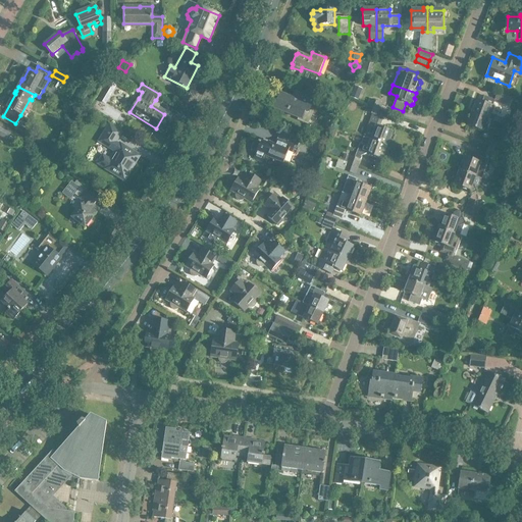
[(296,92),(293,99),(280,94),(274,108),(301,119),(300,120),(308,124),(312,114),(308,113),(314,99),(296,92)]
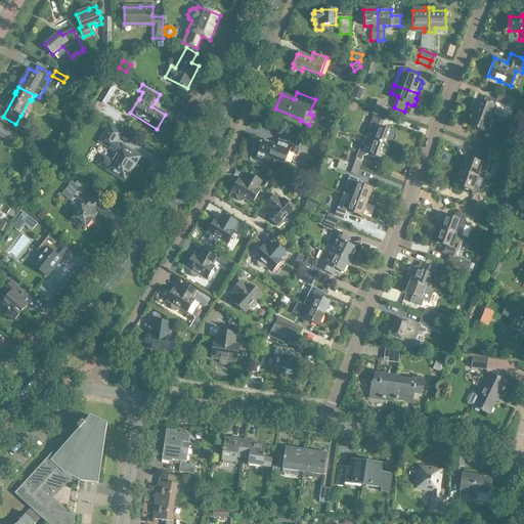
[(496,100),(510,104),(513,98),(499,93),(496,100)]
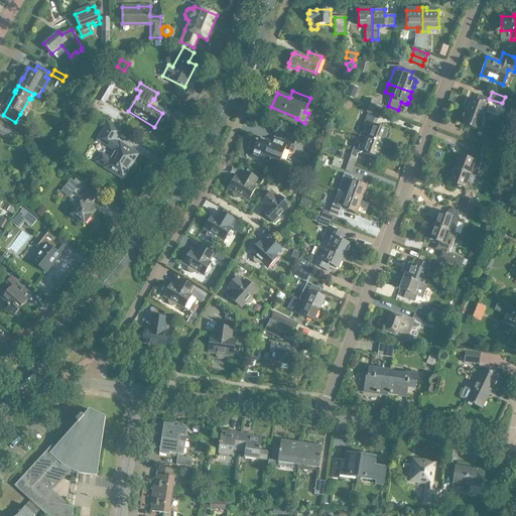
[(469,109),(468,112),(486,119),(488,120),(491,115),(488,114),(486,113),(488,107),(487,106),(488,104),(492,106),(494,102),(487,100),(486,99),(479,96),(477,102),(471,100),(471,101),(470,101),(468,106),(469,107),(468,109),(469,109)]
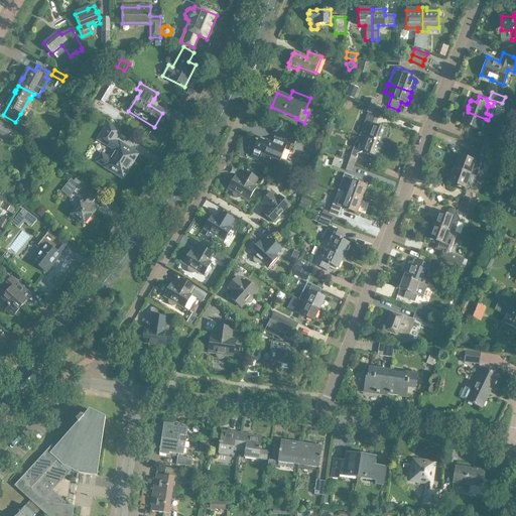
[(375,109),(378,103),(366,98),(364,104),(375,109)]
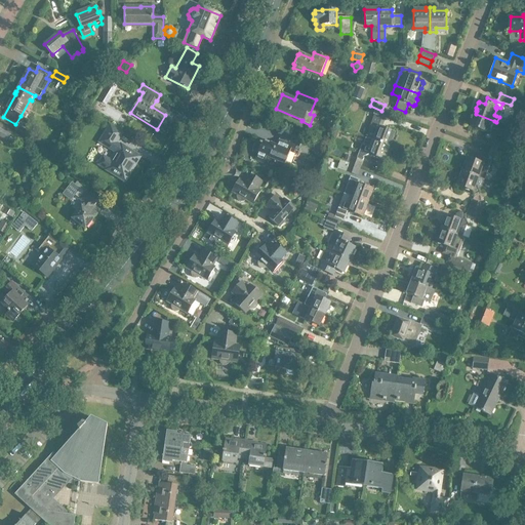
[(374,115),(365,137),(373,140),(389,147),(394,133),(381,128),(386,119),(379,117),(381,111),(370,106),(367,113),(374,115)]
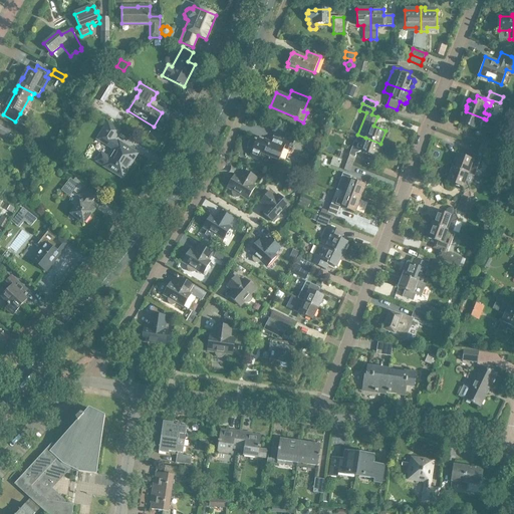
[(482,122),(484,118),(466,111),(464,115),(464,114),(463,116),(462,116),(460,121),(461,122),(460,123),(476,130),(479,121),(482,122)]
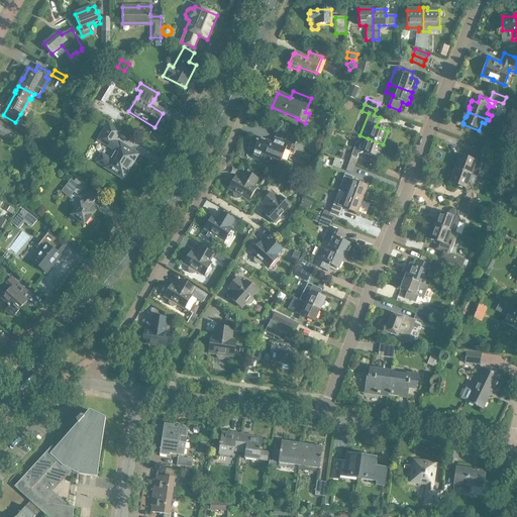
[(115,140),(121,131),(108,123),(98,140),(114,150),(109,158),(102,153),(97,163),(111,171),(114,172),(114,173),(123,179),(138,154),(115,140)]
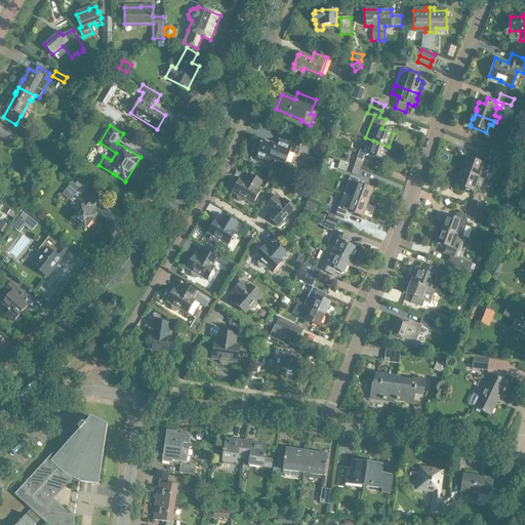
[(0,128),(0,136),(7,140),(10,135),(0,128)]
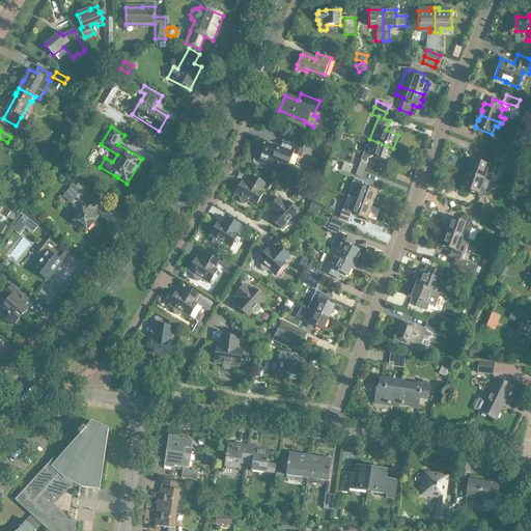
[(351,158),(348,162),(353,164),(365,168),(367,163),(366,163),(368,159),(373,157),(388,162),(393,148),(378,142),(369,139),(367,146),(366,146),(360,161),(355,159),(351,158)]
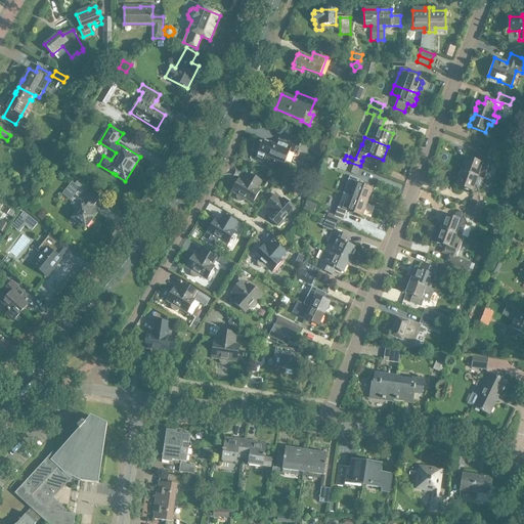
[(275,145),(262,140),(261,142),(260,142),(256,151),(257,153),(256,155),(265,158),(266,156),(285,164),(290,151),(293,154),(296,146),(278,139),(275,145)]
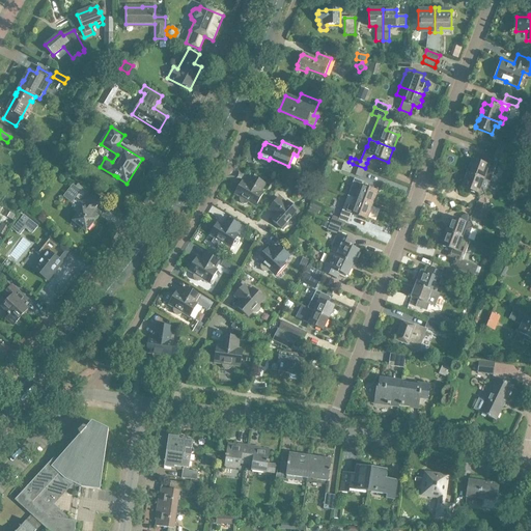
[(508,156),(510,150),(499,146),(497,151),(508,156)]
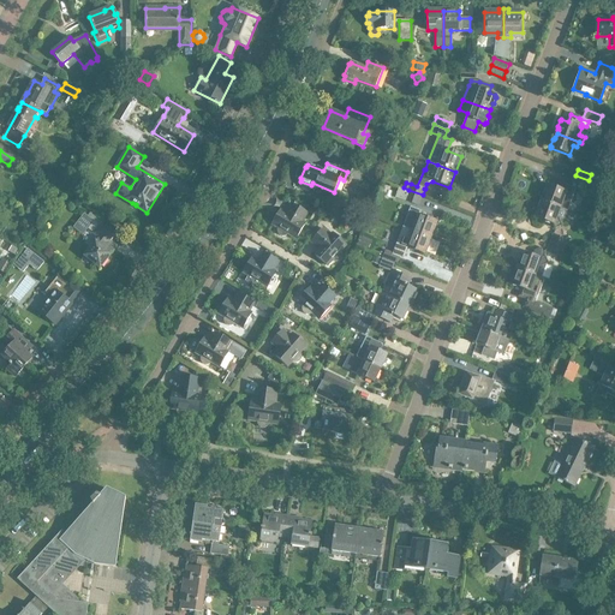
[(575,175),(572,183),(586,187),(589,180),(575,175)]
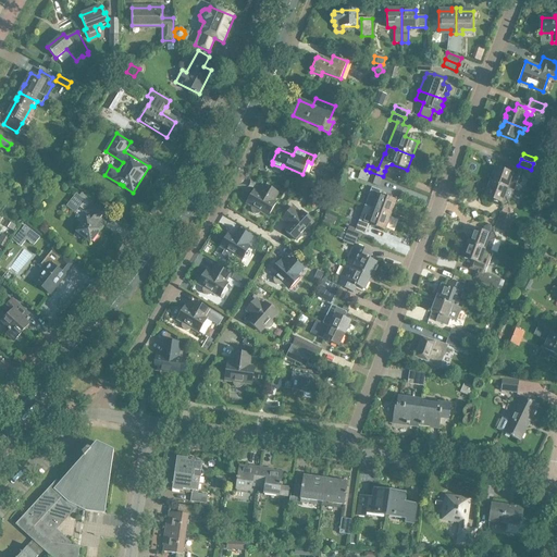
[(491,183),(511,189),(514,182),(517,183),(521,171),(512,168),(510,173),(496,168),(491,183)]
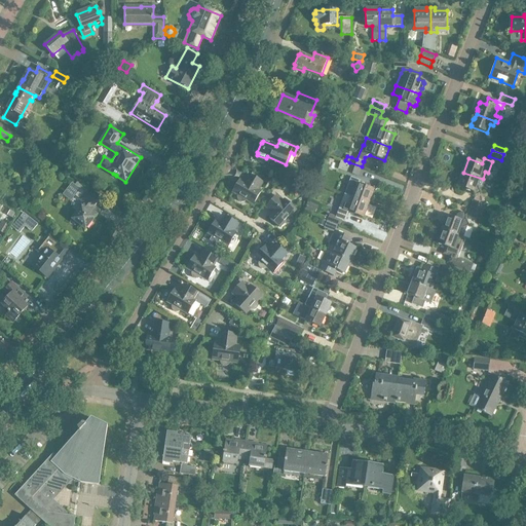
[(349,163),(349,162),(345,160),(342,159),(339,166),(347,170),(349,163)]
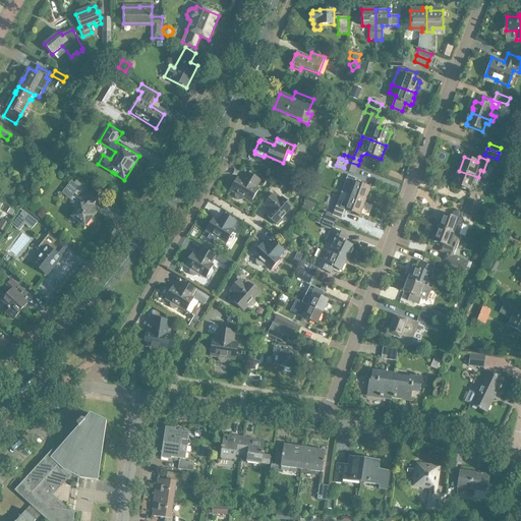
[(346,162),(344,168),(343,168),(355,173),(358,165),(346,161),(346,162)]
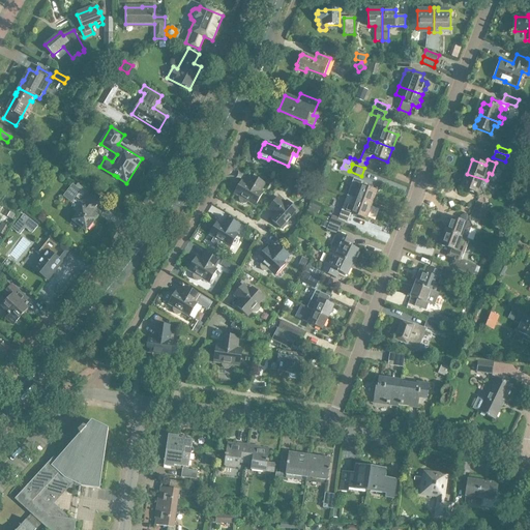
[(489,182),(487,180),(467,174),(462,187),(476,193),(478,197),(484,195),(482,190),(487,188),(489,182)]
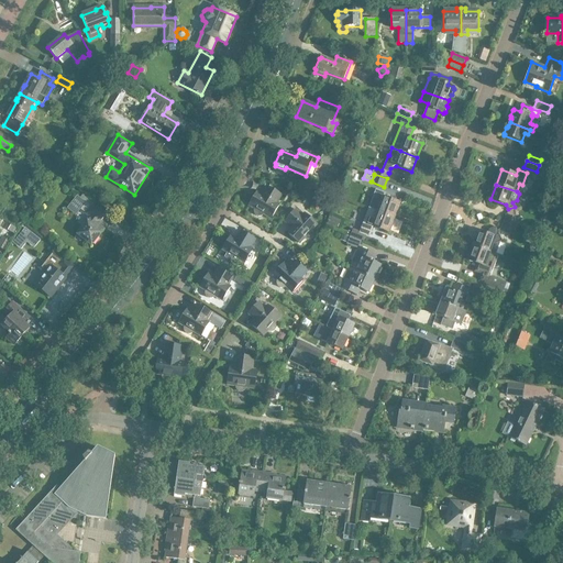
[(250,205),(255,208),(254,209),(254,210),(254,211),(254,212),(254,213),(255,214),(255,216),(256,216),(257,217),(258,217),(260,217),(261,217),(262,216),(263,216),(264,214),(264,213),(272,218),(279,206),(276,203),(280,195),(268,187),(264,194),(265,195),(264,197),(257,192),(250,205)]
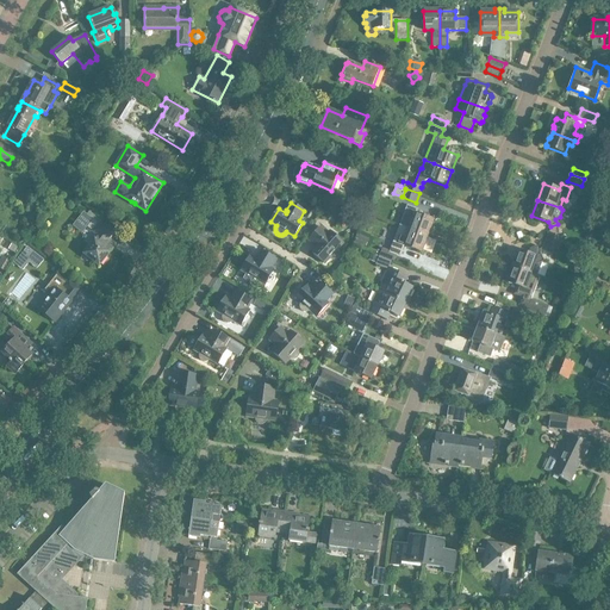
[(408,206),(400,226),(427,236),(433,221),(416,215),(417,210),(408,206)]
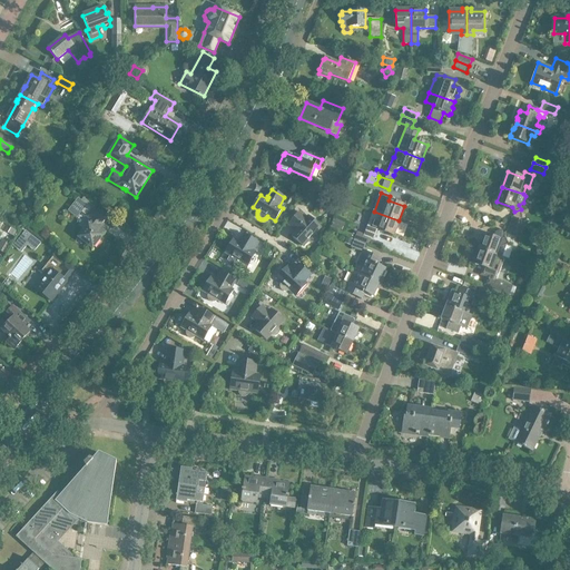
[(106,231),(99,225),(105,218),(87,205),(81,212),(92,220),(79,237),(92,248),(106,231)]
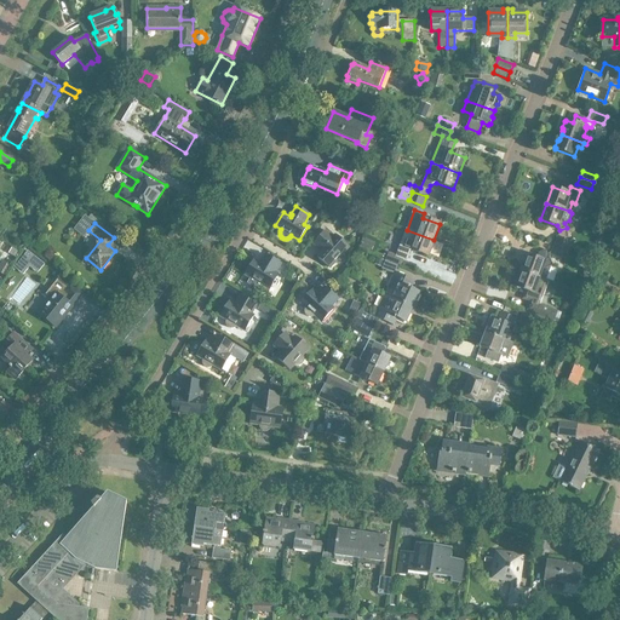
[(434,240),(407,230),(396,256),(389,253),(386,260),(400,265),(403,259),(407,260),(411,250),(428,256),(434,240)]
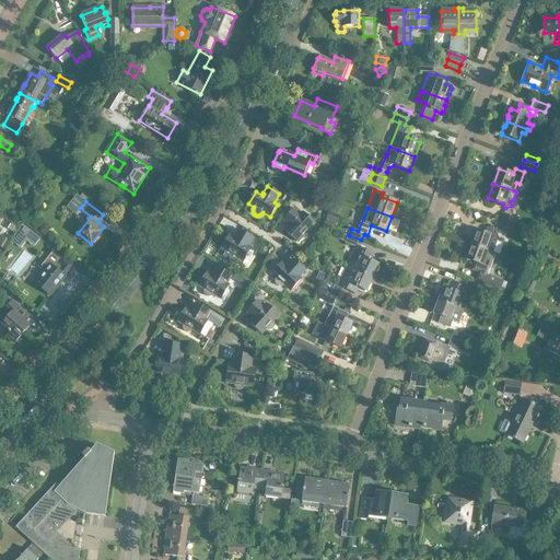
[(282,221),(288,226),(289,225),(290,226),(284,233),(295,243),(300,238),(301,240),(302,240),(302,241),(303,241),(304,241),(306,240),(307,238),(308,237),(308,236),(308,235),(308,234),(308,233),(307,232),(306,231),(313,224),(302,214),(299,218),(292,211),(282,221)]
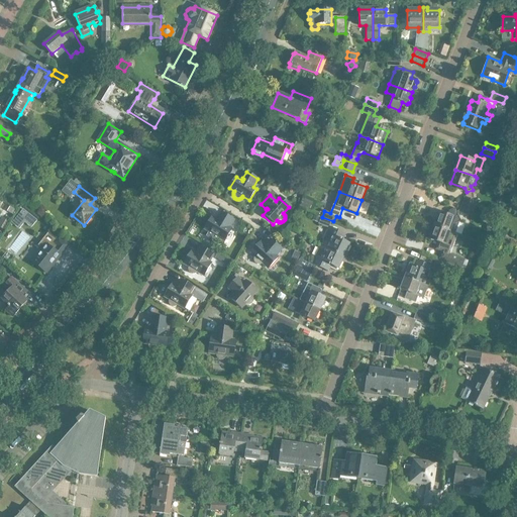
[(460,210),(472,214),(477,202),(464,198),(460,210)]
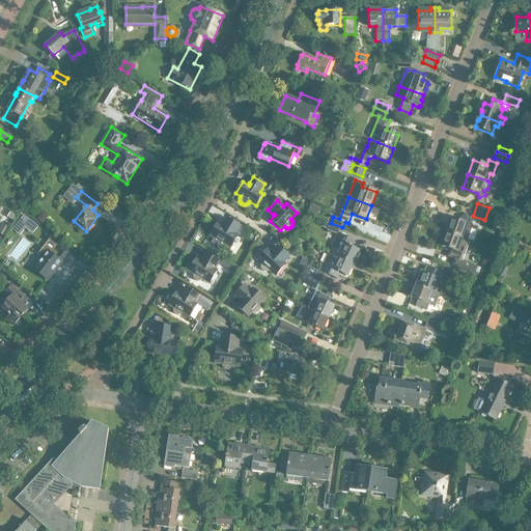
[(449,224),(446,231),(462,238),(468,240),(471,228),(473,227),(468,214),(460,217),(462,219),(460,222),(456,220),(455,218),(453,217),(451,218),(449,219),(447,223),(449,224)]
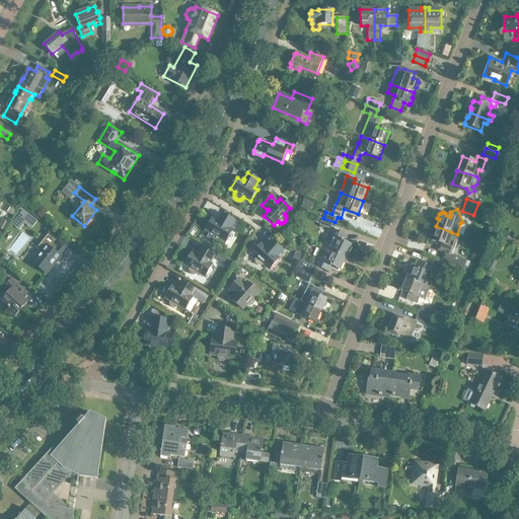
[(219,222),(213,218),(206,230),(211,233),(210,233),(210,234),(210,235),(210,236),(210,237),(211,238),(211,239),(212,239),(212,240),(213,240),(214,240),(215,240),(216,240),(217,240),(218,239),(219,238),(219,237),(226,241),(233,230),(230,228),(234,220),(223,214),(219,219),(220,220),(219,222)]
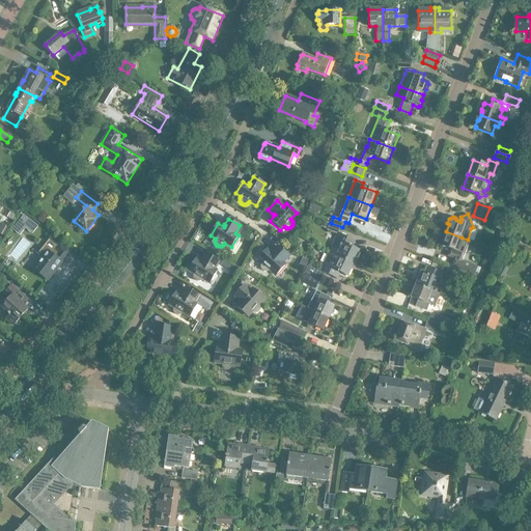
[(330,224),(328,231),(338,234),(341,228),(330,224)]
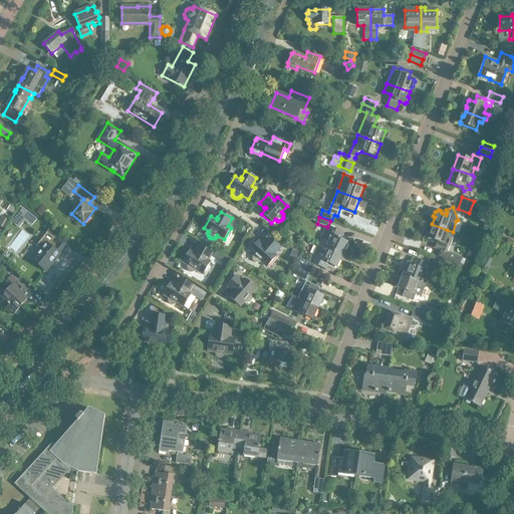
[(432,224),(427,238),(440,242),(437,249),(439,250),(436,258),(459,266),(462,267),(465,259),(462,258),(447,252),(455,233),(453,232),(447,230),(432,224)]
